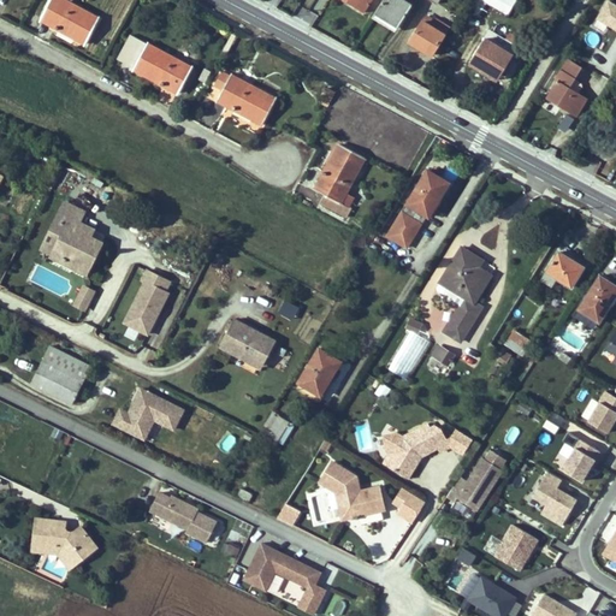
[(99,18),(71,4),(65,0),(51,0),(41,19),(51,25),(53,21),(58,24),(55,28),(86,43),(99,18)]
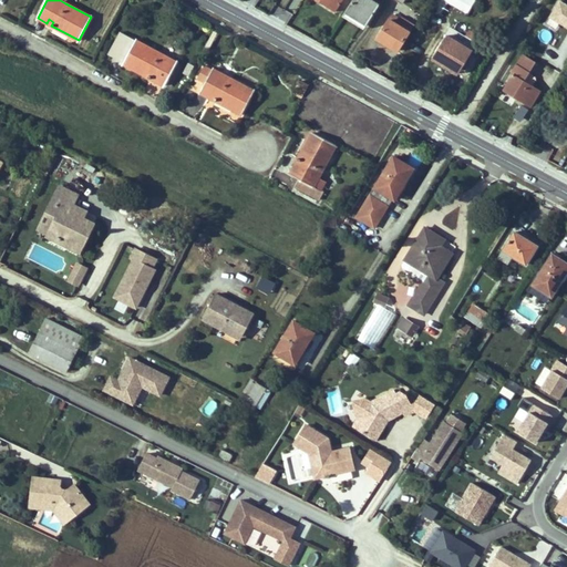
[(342,0),(317,0),(336,11),(342,0)]
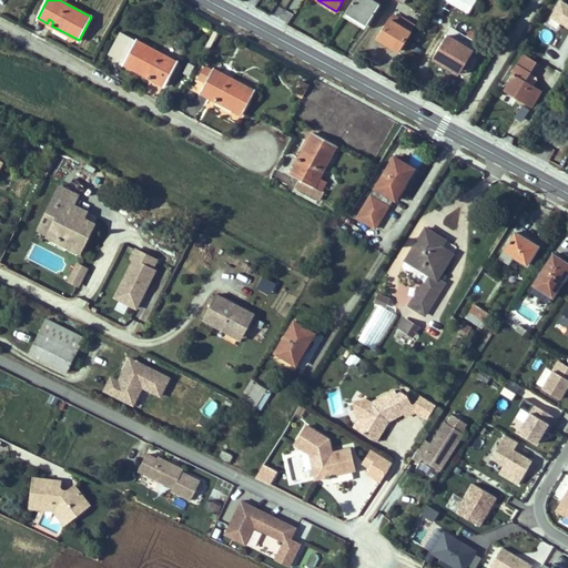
[(378,3),(381,0),(353,0),(347,9),(362,18),(363,16),(371,20),(381,4),(378,3)]
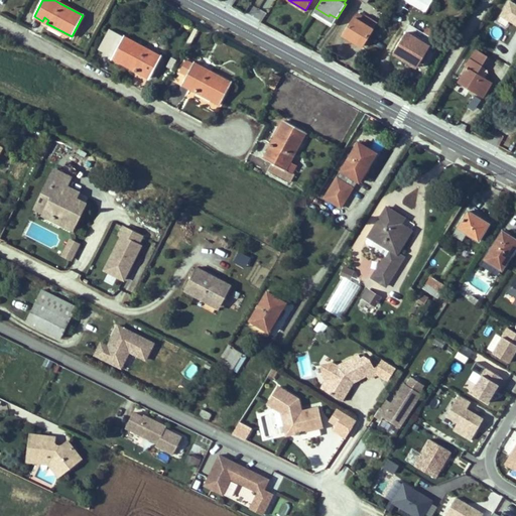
[(426,13),(431,0),(401,0),(401,1),(426,13)]
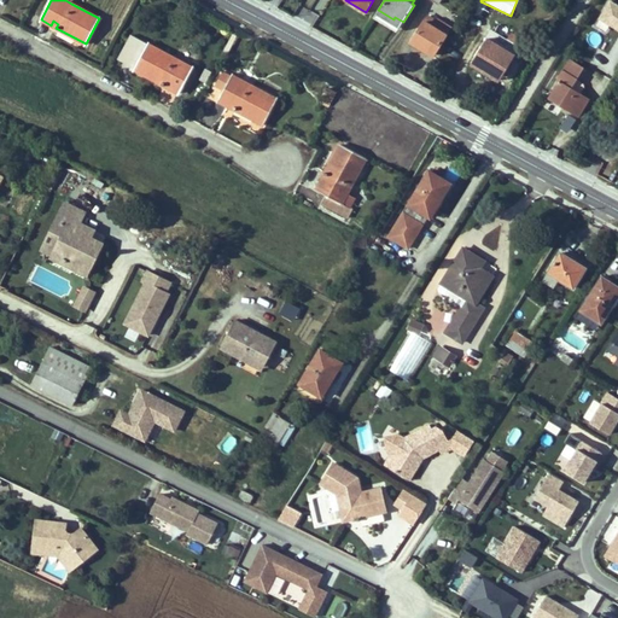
[(588,64),(612,76),(617,64),(617,6),(608,1),(594,28),(604,33),(606,28),(617,34),(608,53),(596,47),(588,64)]
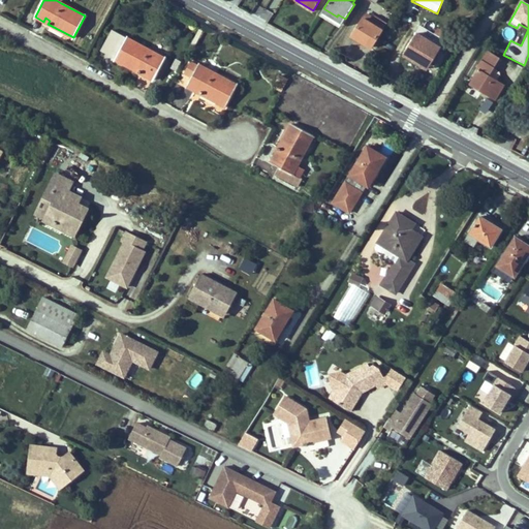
[(342,24),(345,19),(338,14),(337,17),(323,8),(321,11),(342,24)]
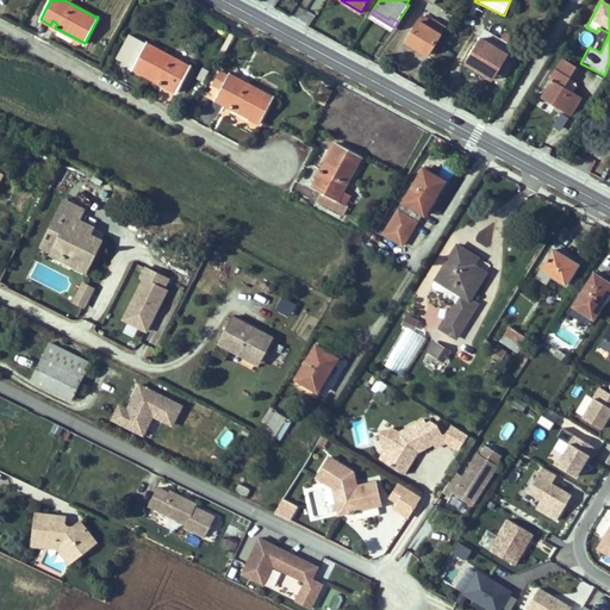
[(429,27),(434,19),(423,13),(419,20),(429,27)]
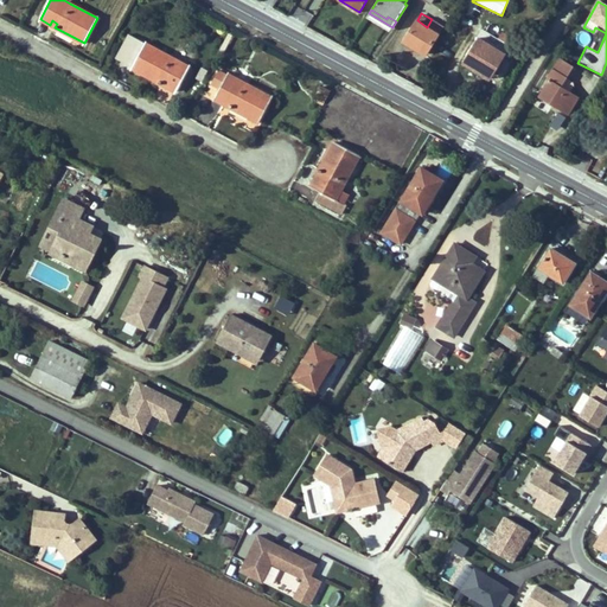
[(426,55),(443,27),(432,19),(427,27),(417,20),(404,40),(426,55)]
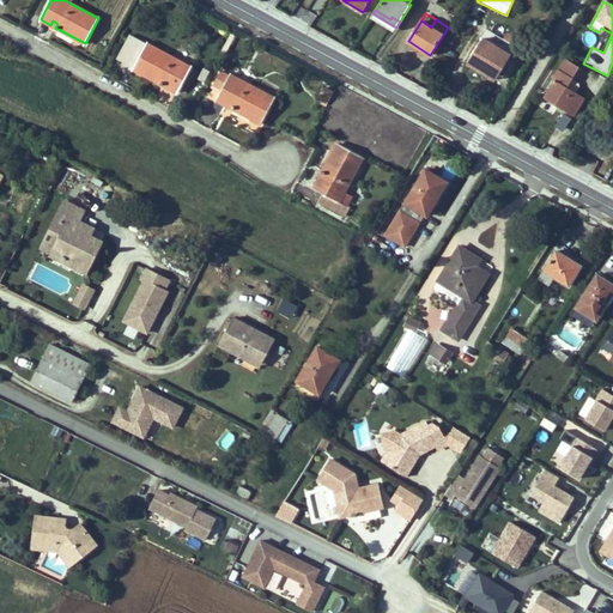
[(505,64),(516,47),(503,40),(487,30),(467,62),(479,70),(480,67),(493,76),(502,61),(505,64)]
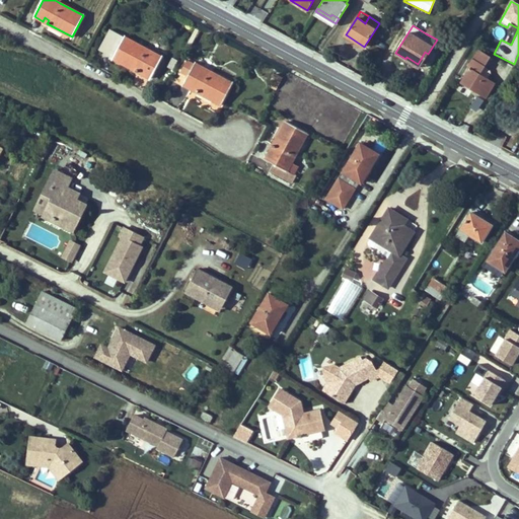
[(441,32),(431,26),(426,33),(437,40),(441,32)]
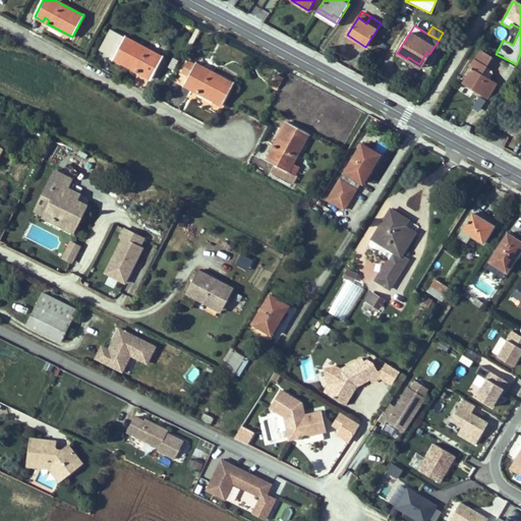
[(163,57),(111,30),(100,50),(113,57),(113,58),(138,71),(140,68),(145,70),(142,74),(152,78),(163,57)]
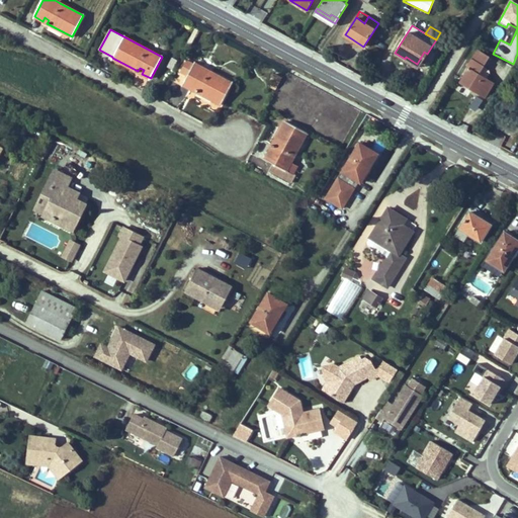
[(487,78),(490,73),(489,70),(484,67),(490,57),(478,49),(466,67),(468,68),(459,82),(485,98),(495,83),(487,78)]
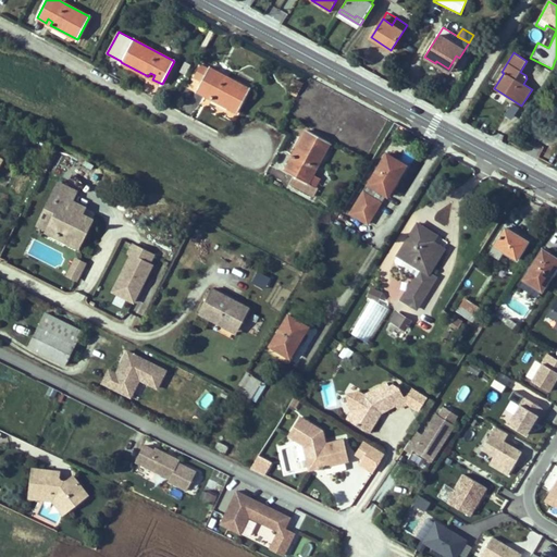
[(450,72),(459,58),(456,56),(448,69),(436,61),(435,63),(450,72)]
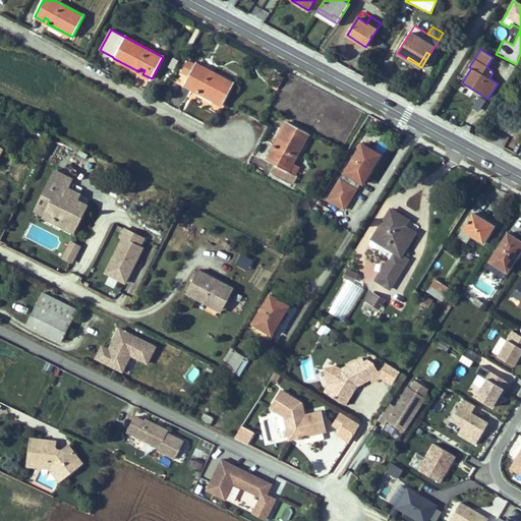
[(173,69),(178,60),(174,58),(169,67),(173,69)]
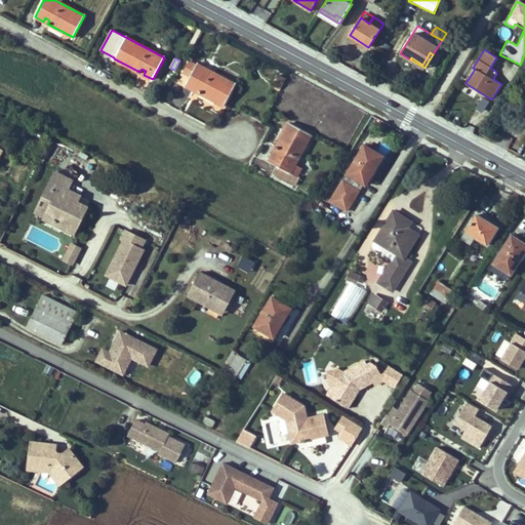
[(236,84),(197,64),(197,65),(190,61),(183,73),(190,77),(186,85),(193,89),(195,86),(199,88),(198,91),(224,106),(236,84)]
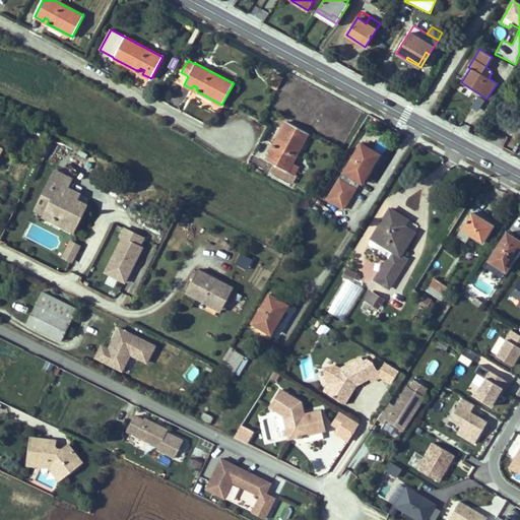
[(278,86),(282,77),(276,74),(271,82),(278,86)]
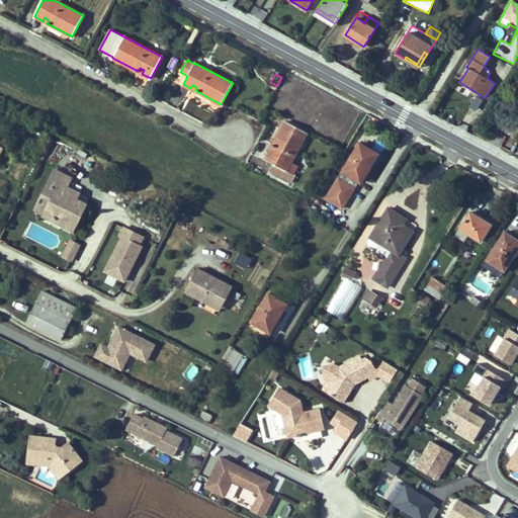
[(9,128),(13,122),(8,119),(4,124),(9,128)]
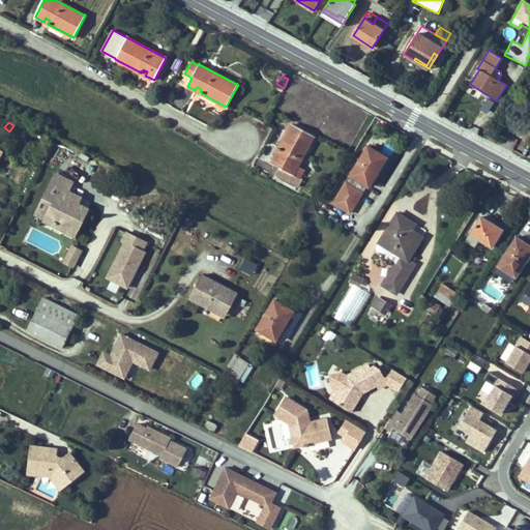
[(297,167),(315,136),(293,124),(271,163),(280,168),(275,175),(298,187),(302,180),(293,175),(294,173),(297,167)]
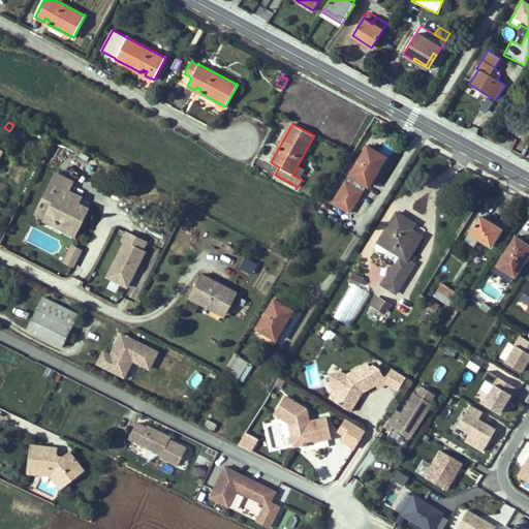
[(376,173),(386,157),(368,146),(333,203),(349,213),(367,185),(375,173),(376,173)]
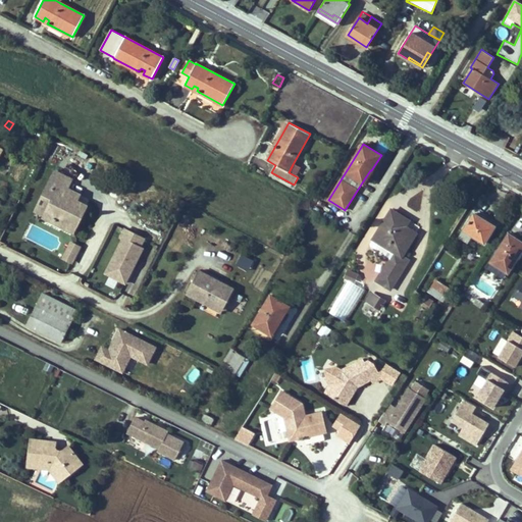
[(296,174),(300,168),(293,164),(290,170),(296,174)]
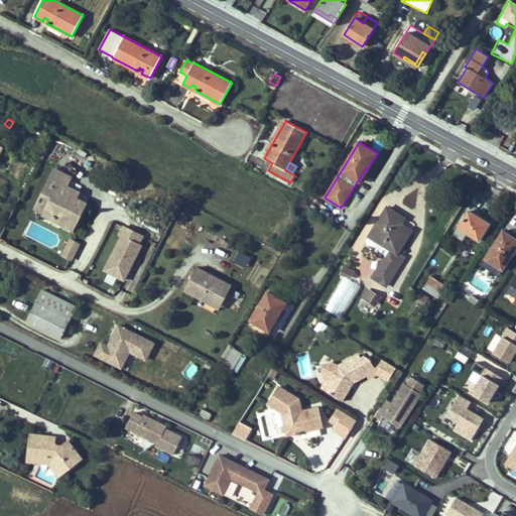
[(73,230),(86,204),(76,199),(63,192),(67,186),(71,177),(54,169),(46,184),(52,187),(48,195),(43,192),(38,203),(47,207),(44,213),(63,223),(62,225),(73,230)]
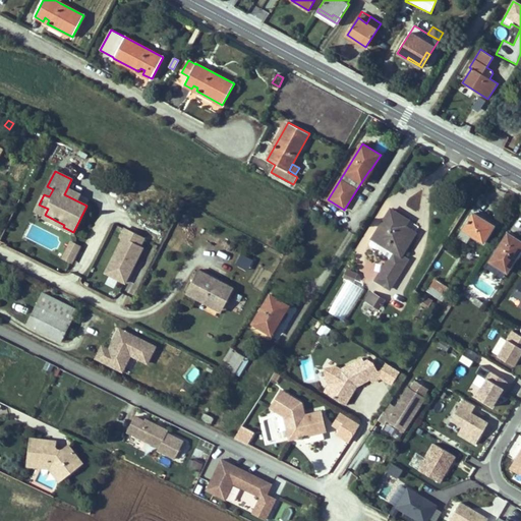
[(49,196),(53,189),(47,186),(44,194),(49,196)]
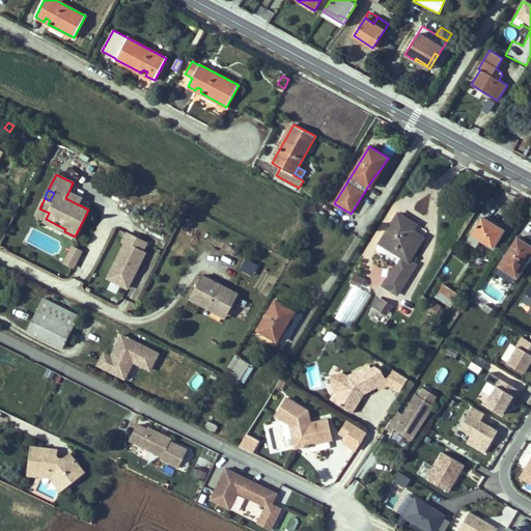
[(78,204),(81,198),(68,192),(65,198),(78,204)]
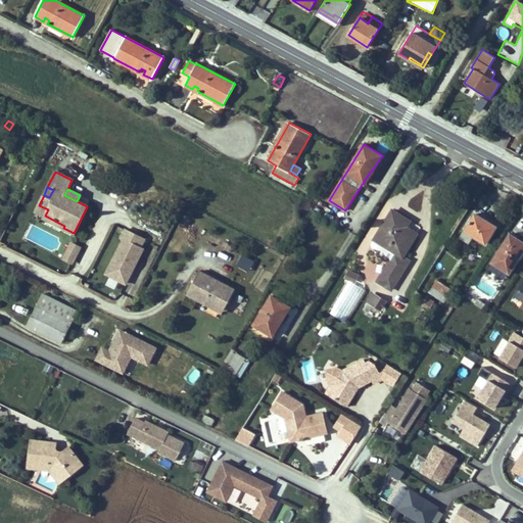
[(48,209),(39,205),(36,211),(45,216),(48,209)]
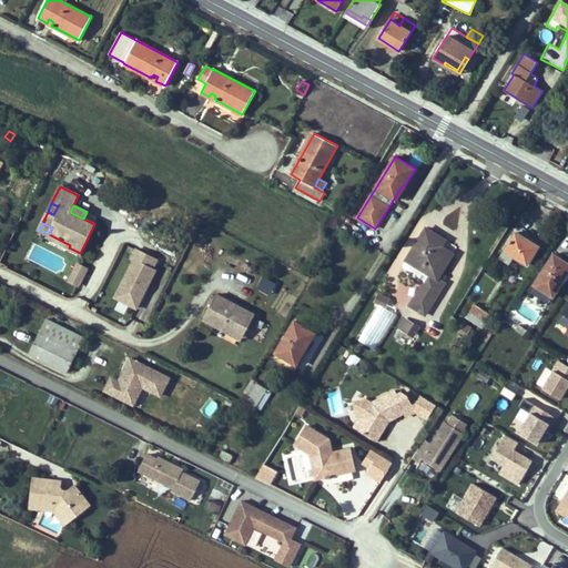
[(437,279),(453,254),(440,246),(445,240),(426,227),(403,265),(404,269),(425,282),(409,305),(425,315),(444,283),(437,279)]
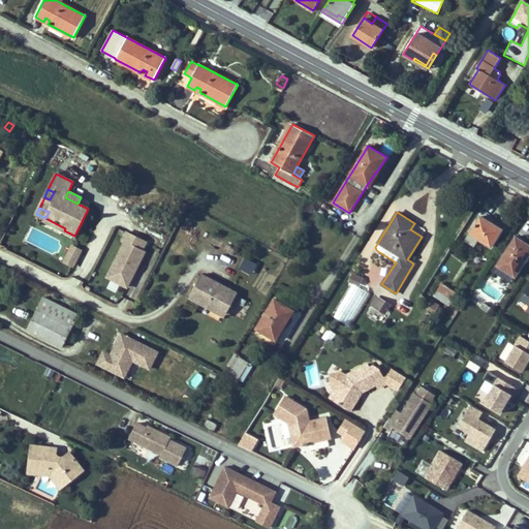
[(65,228),(45,218),(44,220),(64,230),(65,228)]
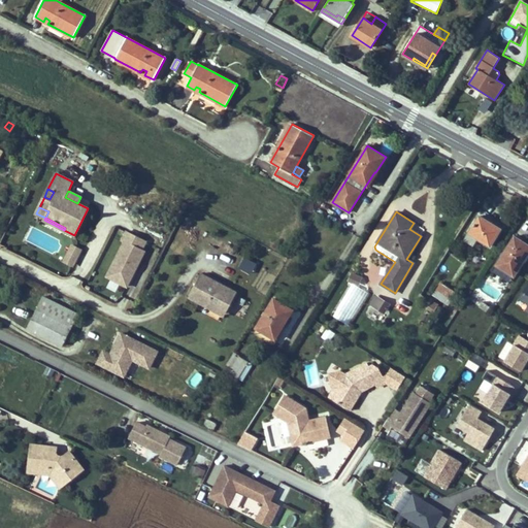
[(500,229),(489,222),(488,224),(477,218),(464,239),(473,244),(477,238),(490,245),(500,229)]
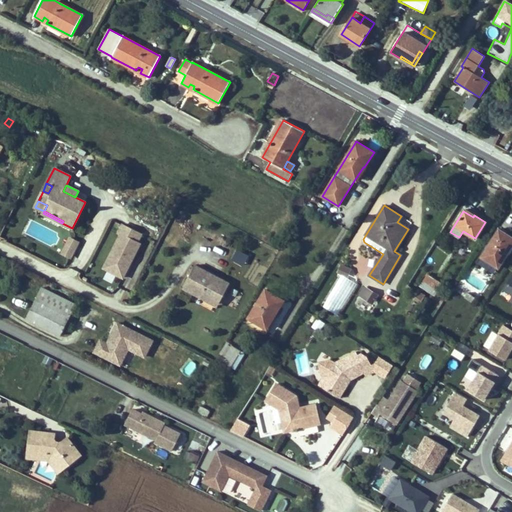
[(130,264),(140,243),(137,242),(142,234),(122,224),(118,233),(121,234),(104,268),(123,277),(128,267),(126,266),(127,262),(130,264)]
